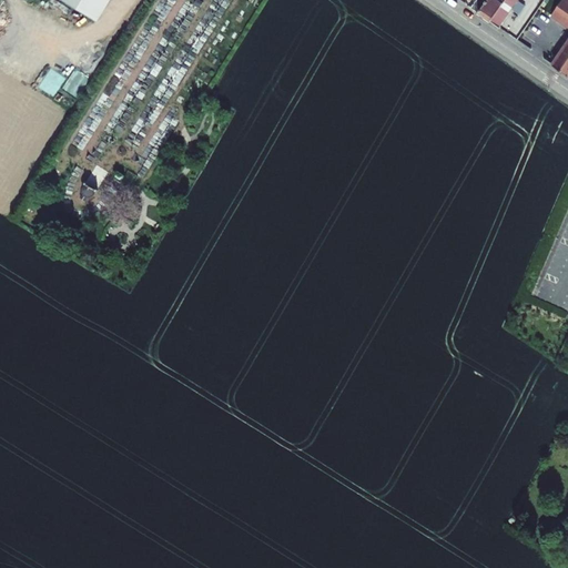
[(59,0),(95,22),(109,0),(59,0)]
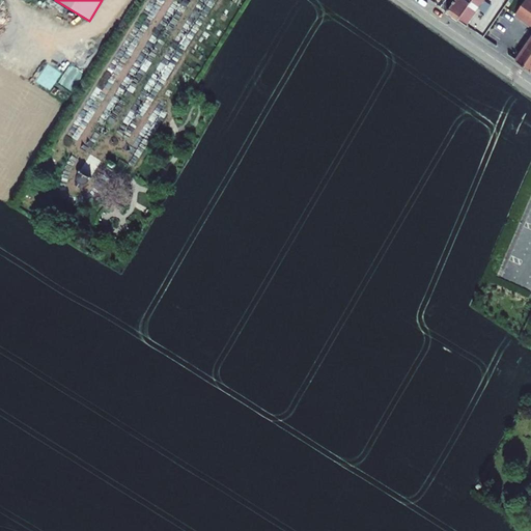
[(445,0),(440,6),(448,11),(455,0),(445,0)]
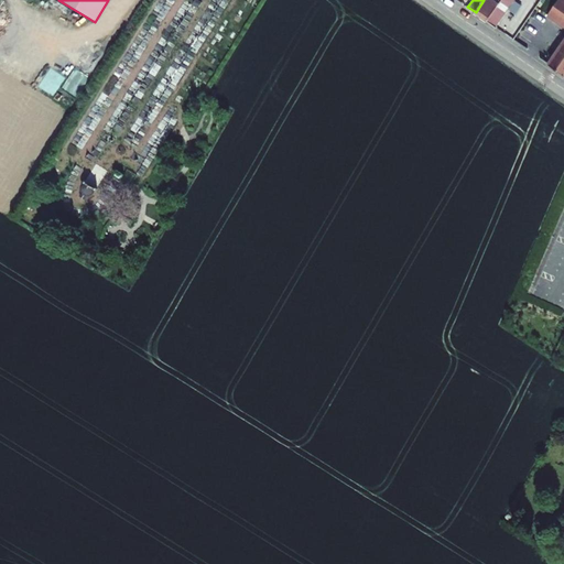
[(484,0),(476,12),(495,26),(512,0),(484,0)]
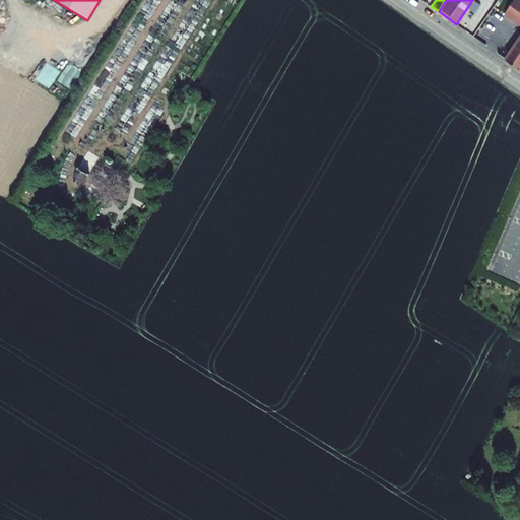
[(519,25),(519,0),(514,0),(504,14),(519,25)]
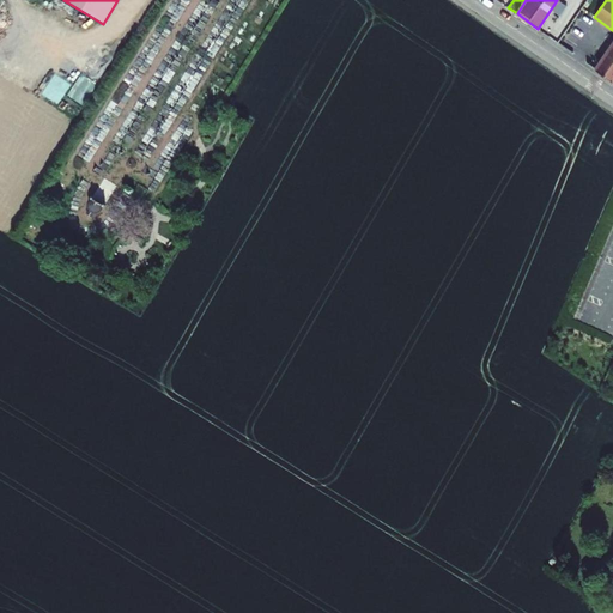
[(612,46),(605,59),(596,70),(612,82),(612,46)]
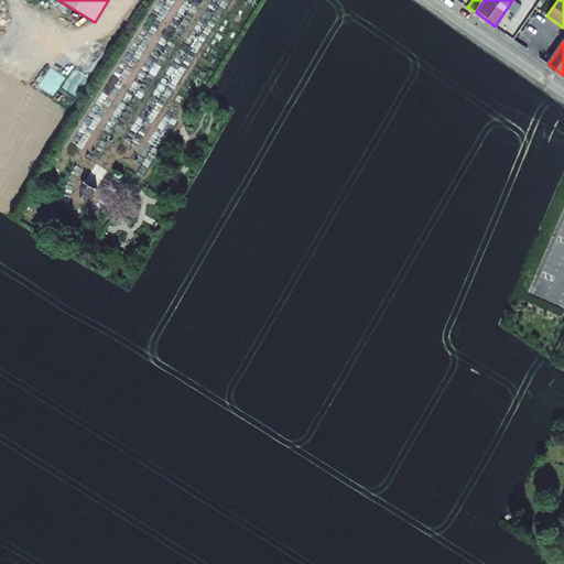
[(49,67),(38,87),(54,96),(65,76),(49,67)]
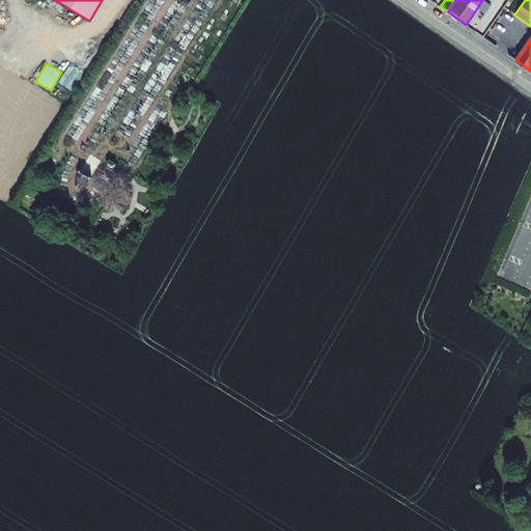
[(58,83),(72,91),(83,73),(71,64),(58,83)]
